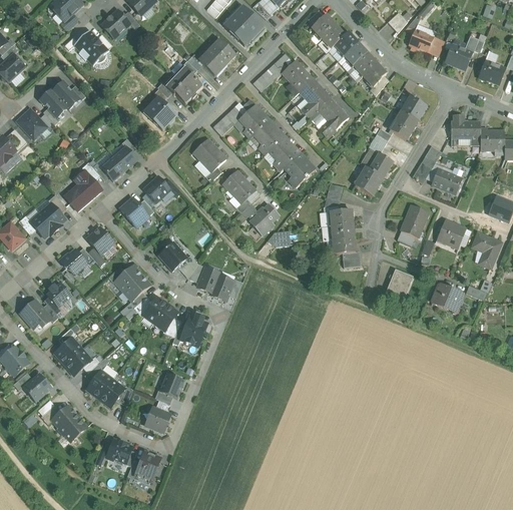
[(57,0),(53,4),(57,9),(57,13),(64,21),(72,14),(81,5),(81,2),(78,0),(57,0)]
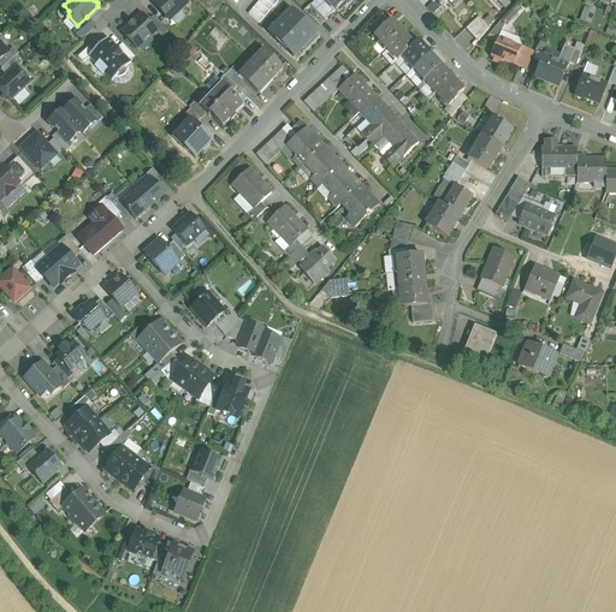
[(155,0),(154,1),(170,18),(188,1),(187,0),(155,0)]
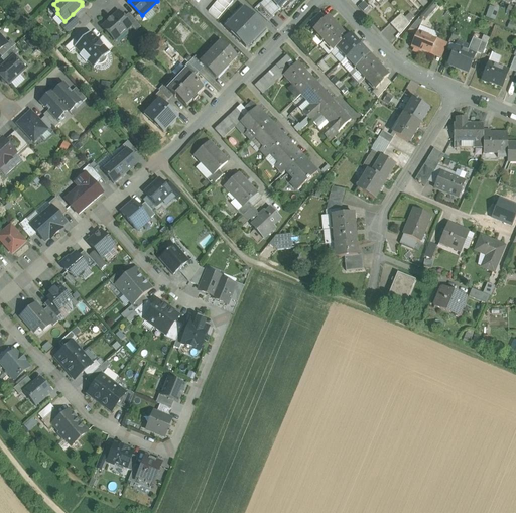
[(215,0),(209,9),(218,16),(230,0),(215,0)]
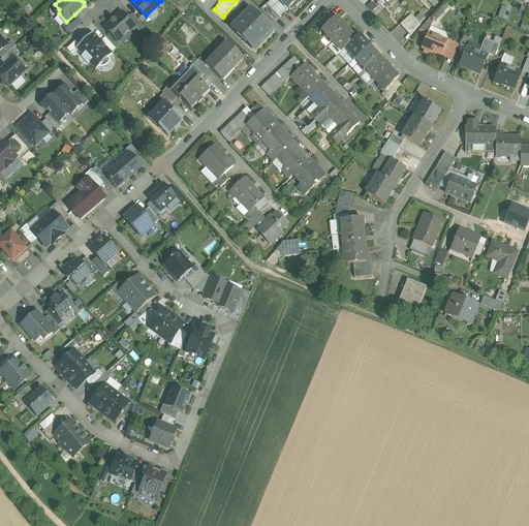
[(267,1),(260,7),(274,20),(279,14),(267,1)]
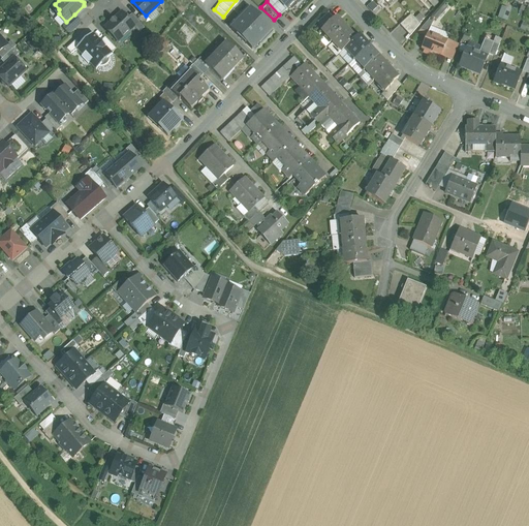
[(433,12),(437,17),(447,5),(444,1),(433,12)]
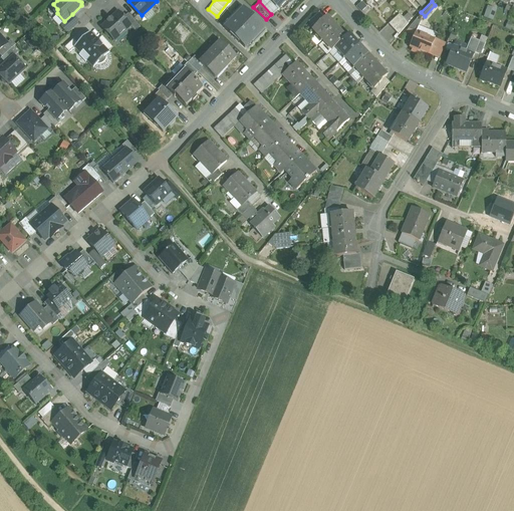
[(483,14),(492,17),(496,5),(487,2),(483,14)]
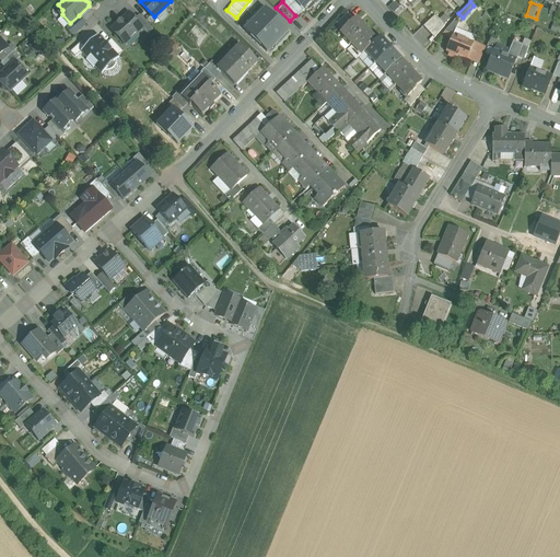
[(265,7),(244,28),(266,49),(287,27),(265,7)]
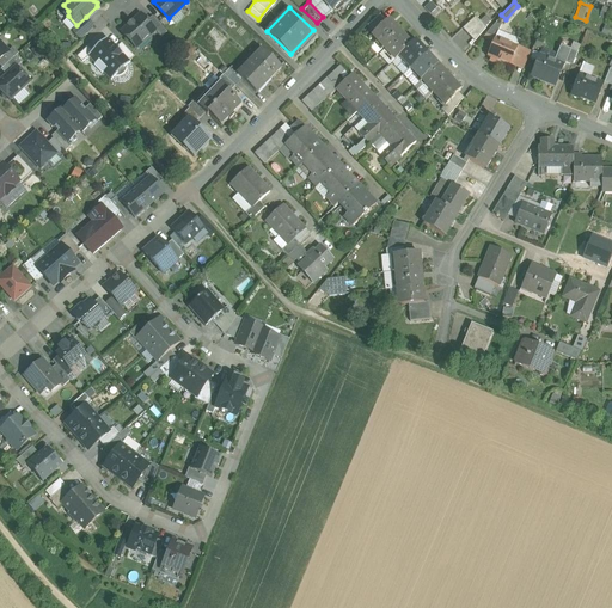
[(380,11),(367,23),(374,30),(386,18),(380,11)]
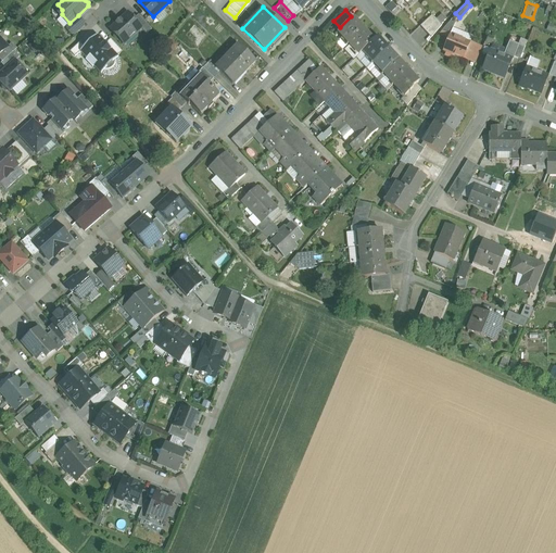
[(437,15),(441,21),(446,16),(442,11),(437,15)]
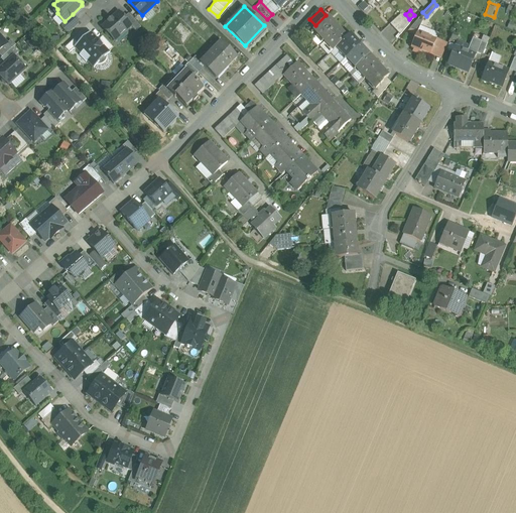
[(120,11),(113,17),(111,15),(107,19),(108,20),(102,25),(115,38),(131,24),(131,23),(124,16),(120,11)]
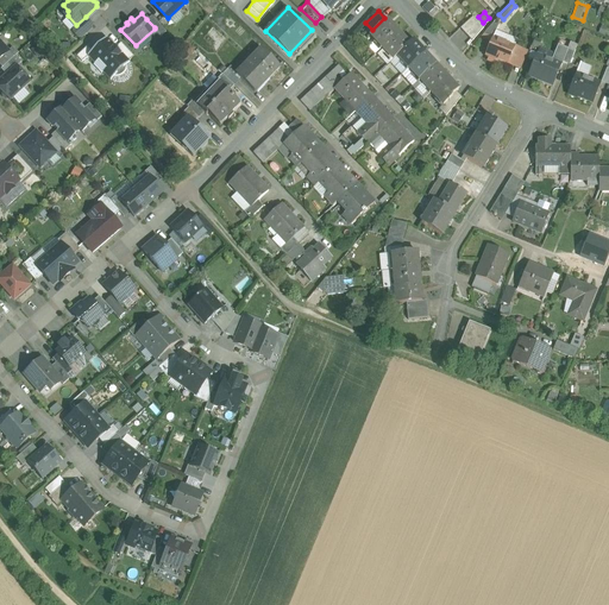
[(167,30),(151,13),(146,19),(155,27),(155,29),(161,35),(167,30)]
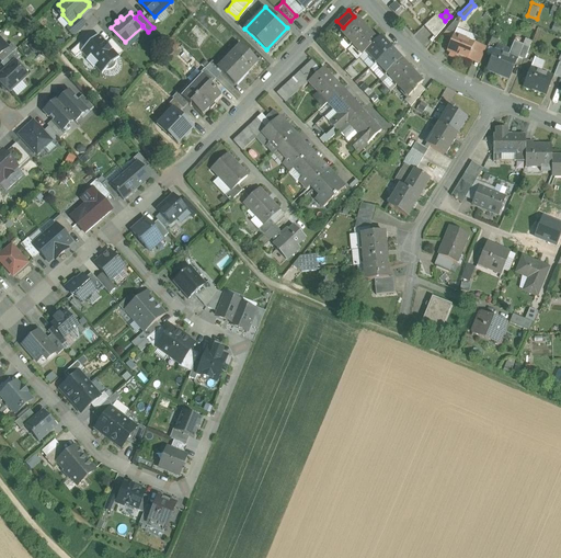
[(436,13),(424,24),(435,35),(445,23),(436,13)]
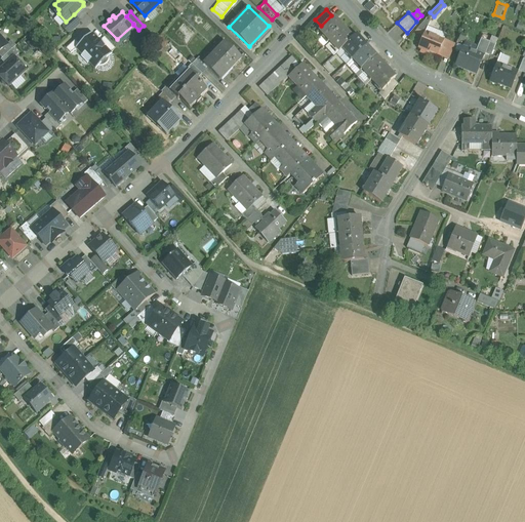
[(74,14),(66,22),(63,24),(63,25),(68,31),(70,31),(79,22),(79,19),(74,14)]
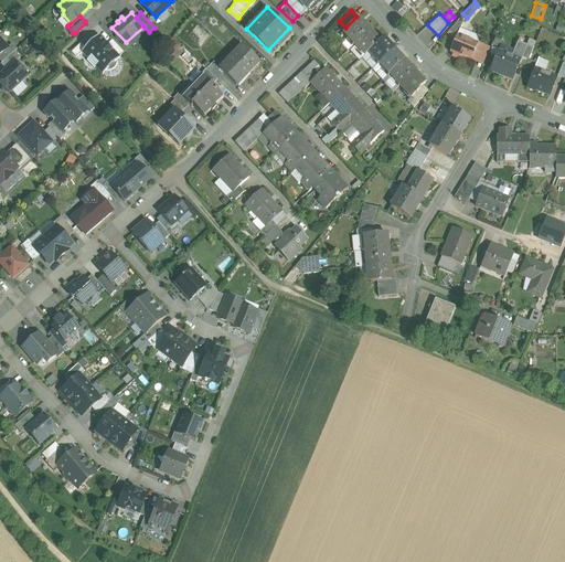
[(345,28),(343,30),(354,41),(369,28),(358,16),(345,28)]
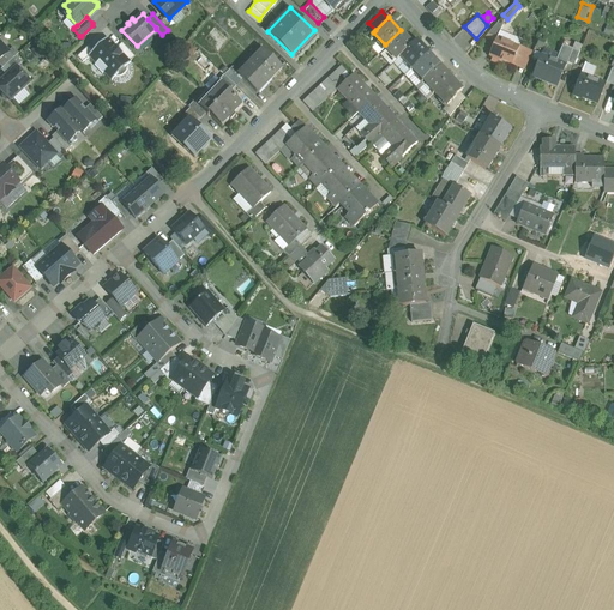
[(503,22),(497,20),(487,31),(497,36),(503,22)]
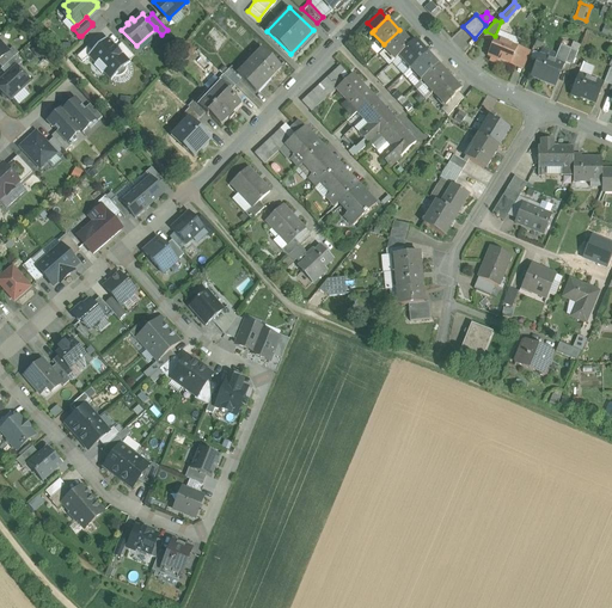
[(399,30),(384,44),(395,57),(399,54),(399,53),(411,42),(399,30)]
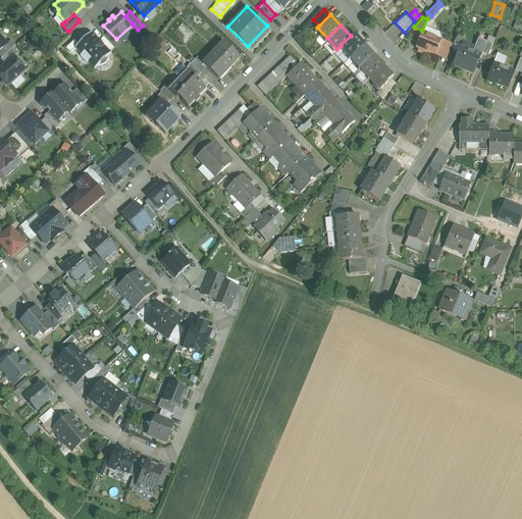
[(79,43),(75,46),(82,53),(81,54),(88,61),(89,60),(95,67),(99,62),(103,61),(105,60),(106,56),(111,52),(110,51),(99,39),(92,31),(79,43)]
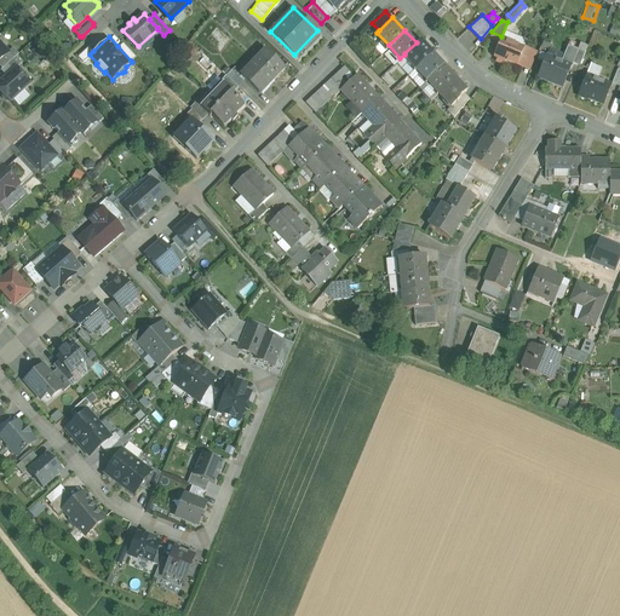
[(501,36),(495,51),(506,55),(504,58),(516,63),(520,53),(527,57),(530,47),(523,45),(501,36)]
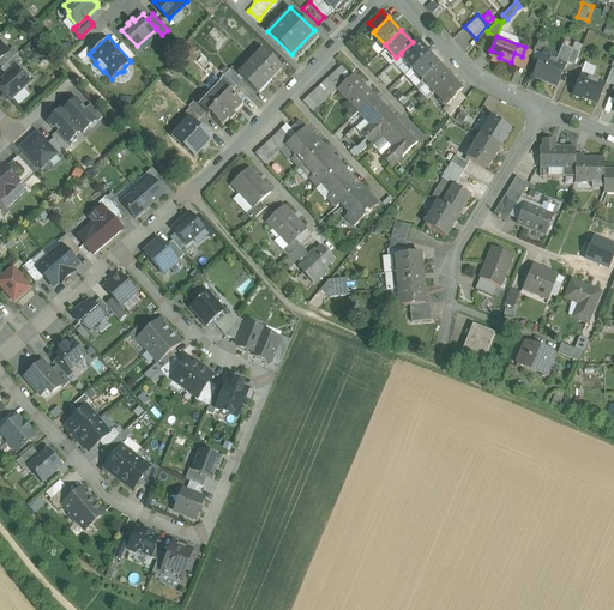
[(413,42),(401,53),(401,54),(411,66),(428,50),(416,38),(413,42)]
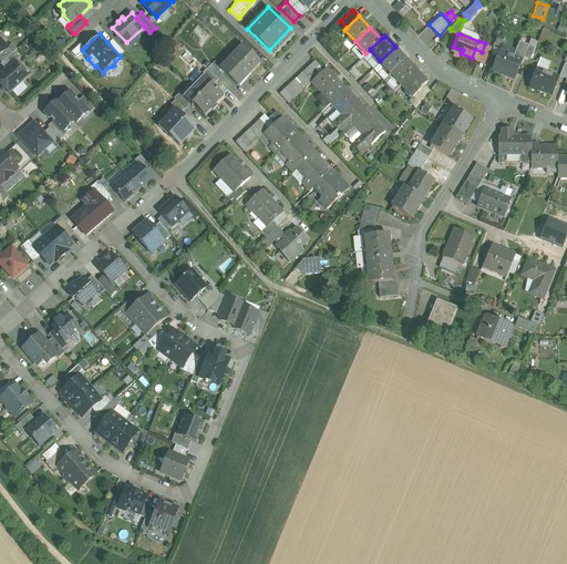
[(125,51),(113,38),(107,42),(120,55),(125,51)]
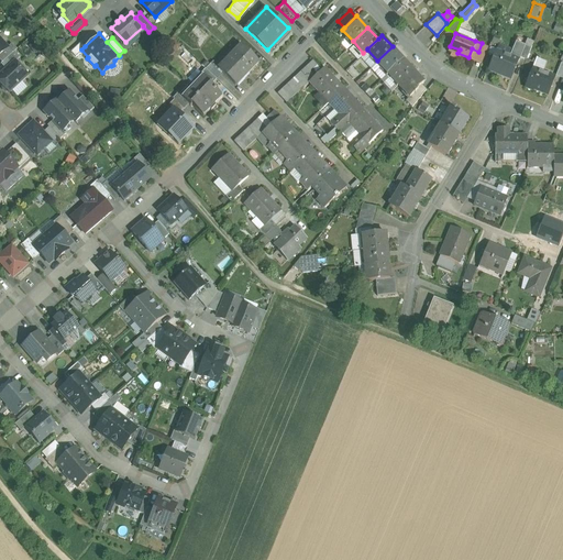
[(525,43),(516,40),(512,47),(499,42),(496,48),(488,68),(510,77),(518,58),(519,58),(520,55),(519,55),(525,43)]
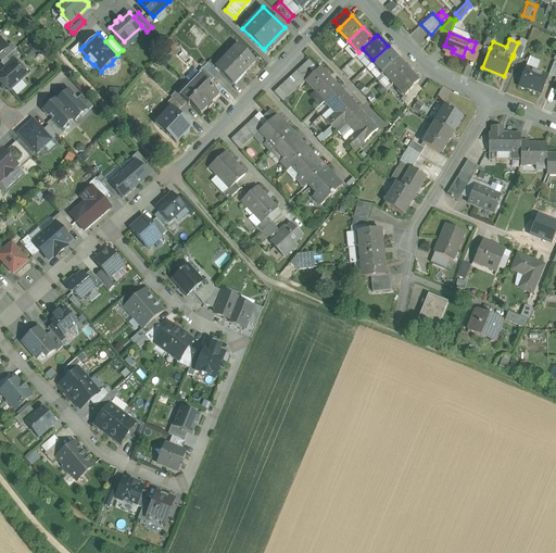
[(79,40),(70,49),(75,54),(80,49),(84,46),(79,40)]
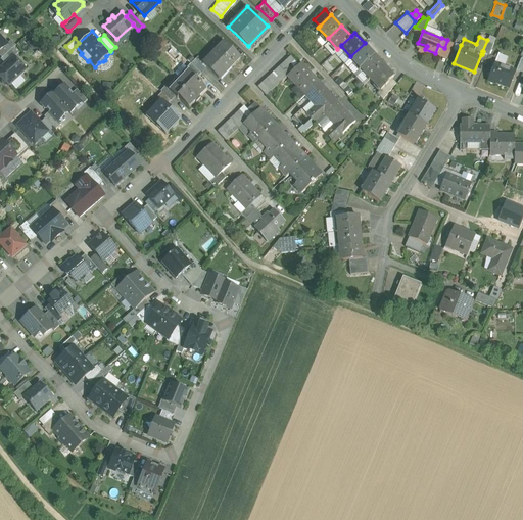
[(493,42),(487,40),(482,51),(483,51),(488,53),(493,42)]
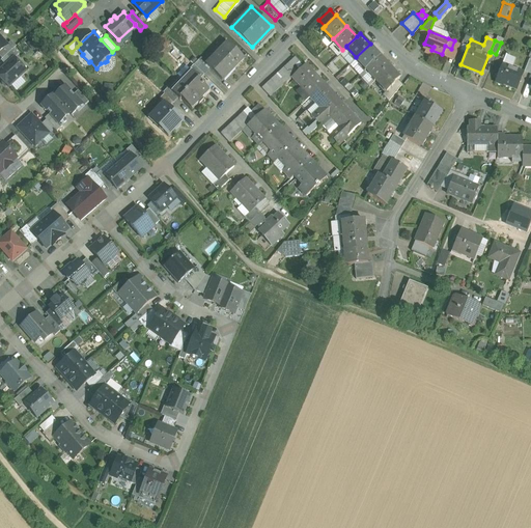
[(229,42),(223,48),(222,47),(213,56),(229,72),(244,56),(229,42)]
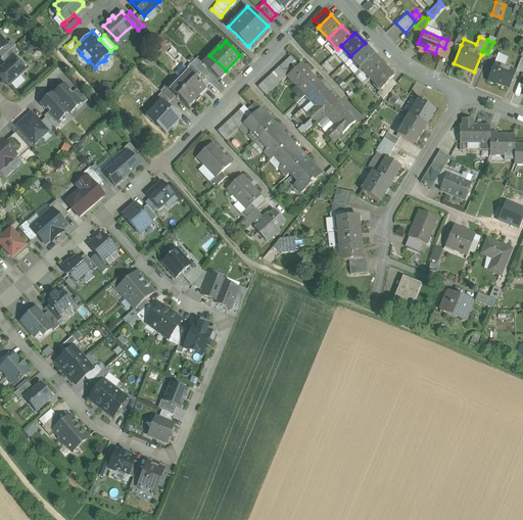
[(365,43),(350,56),(361,66),(374,53),(365,43)]
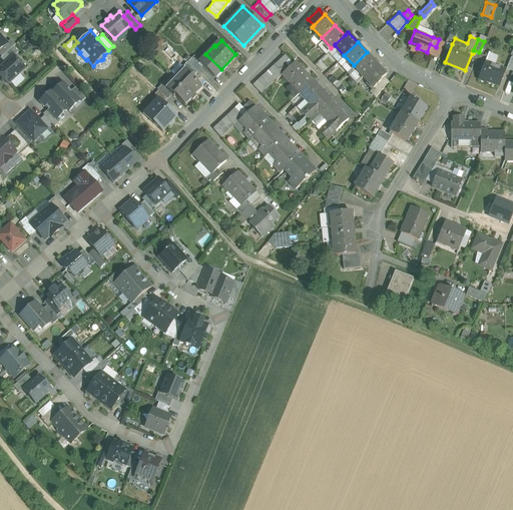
[(344,55),(335,45),(331,48),(328,50),(338,61),(344,55)]
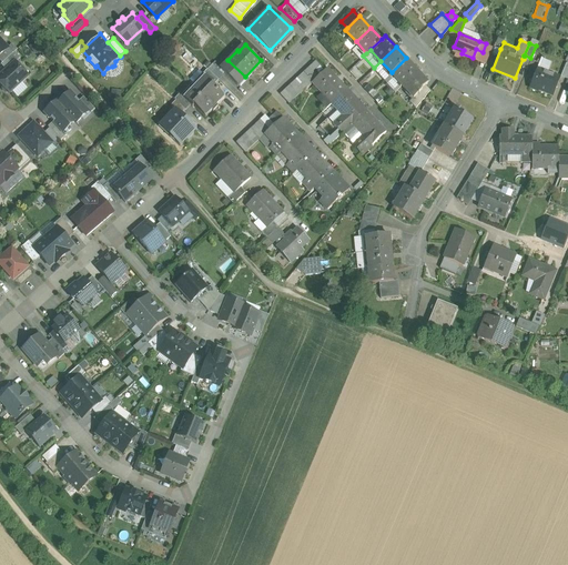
[(316,58),(308,64),(318,74),(325,68),(316,58)]
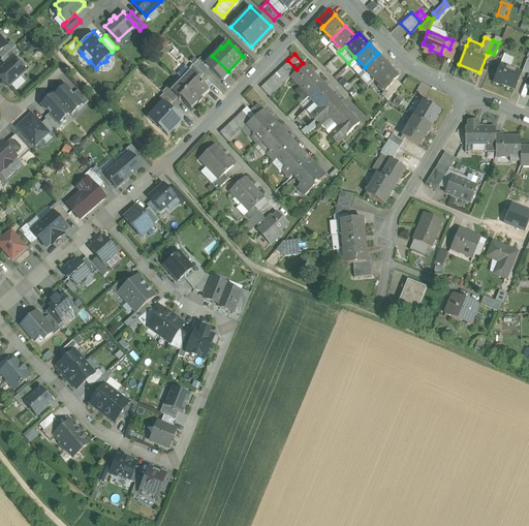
[(378,54),(365,67),(374,78),(389,65),(378,54)]
